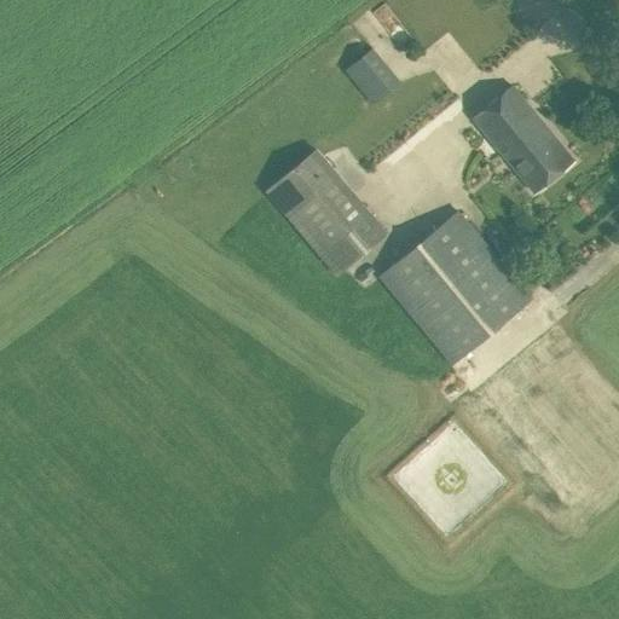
[(371,104),(400,81),(372,47),(345,70),(371,104)]
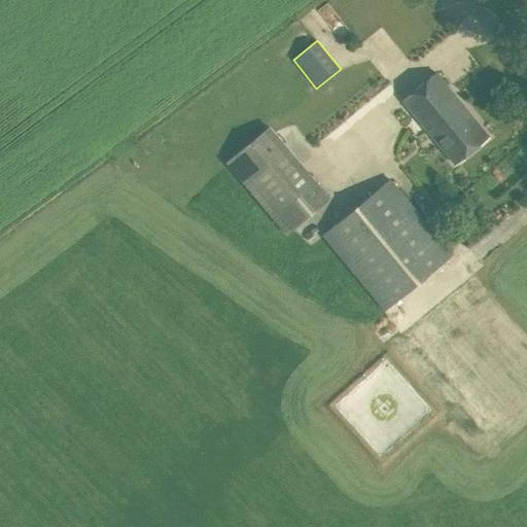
[(364,70),(377,62),(369,49),(356,59),(364,70)]
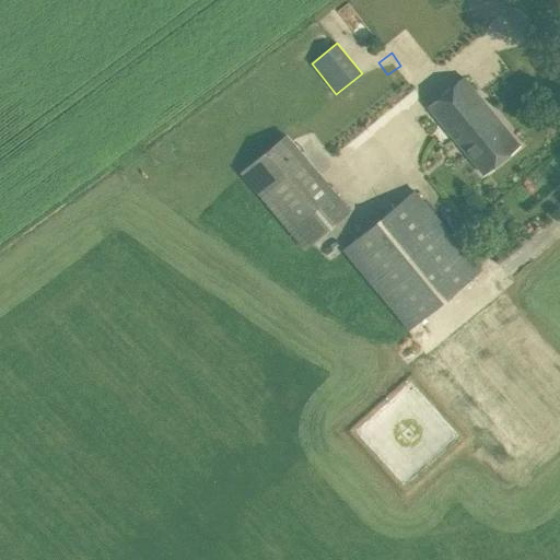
[(338,160),(427,94),(410,72),(322,139),(338,160)]
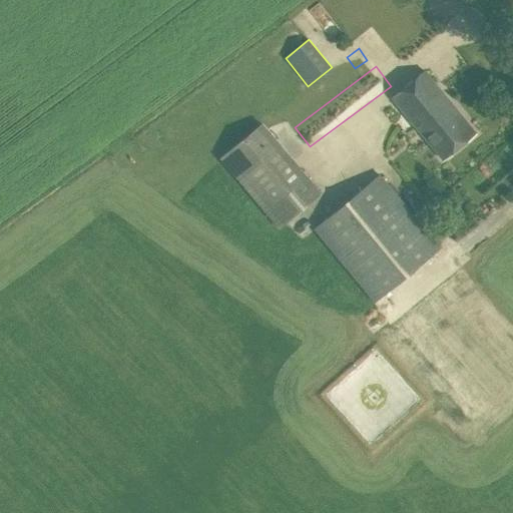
[(443,160),(476,133),(424,70),(391,97),(443,160)]
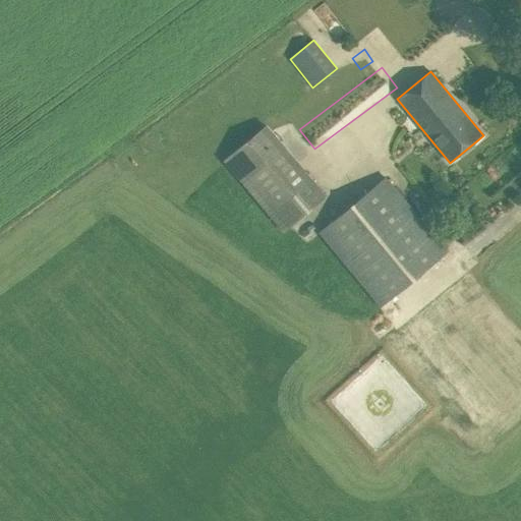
[(283,231),(324,196),(265,125),(224,161),(283,231)]
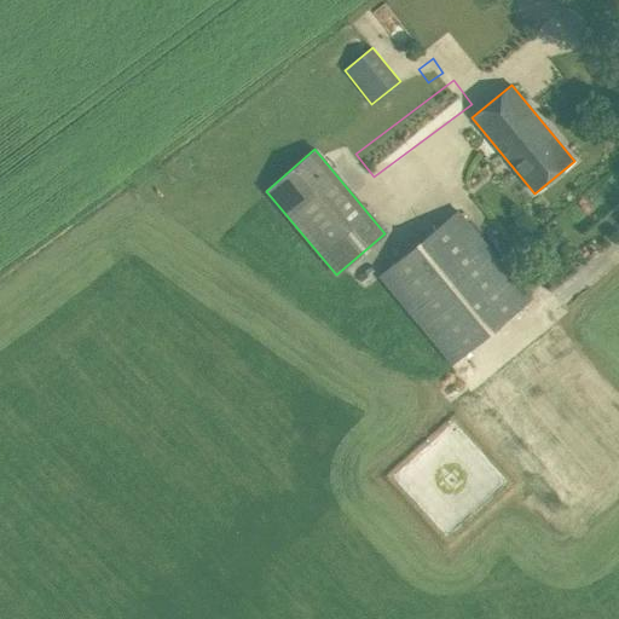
[(452,364),(530,299),(457,210),(380,276),(452,364)]
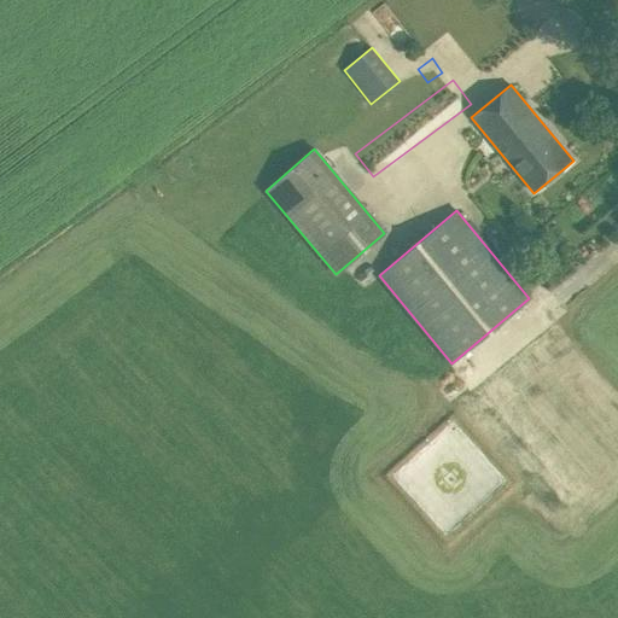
[(357,303),(385,295),(379,277),(351,285),(357,303)]
